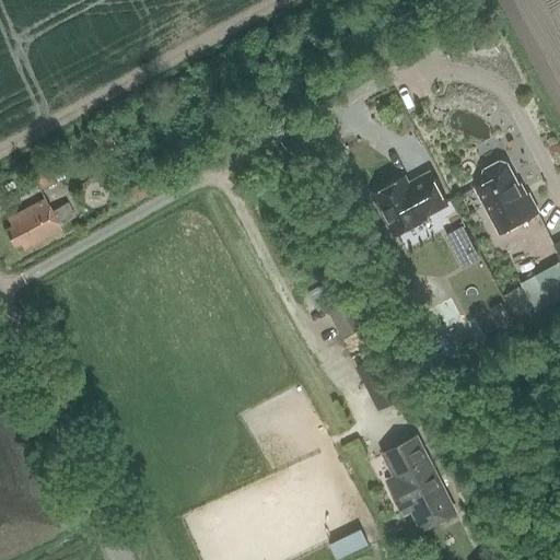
[(540,213),(529,193),(527,195),(508,162),(500,160),(482,168),(478,185),(474,187),(499,235),(540,213)]
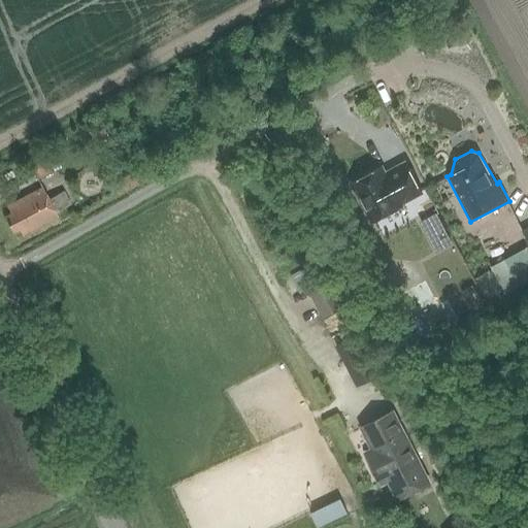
[(58,171),(46,152),(27,162),(36,179),(52,172),(53,174),(58,171)]
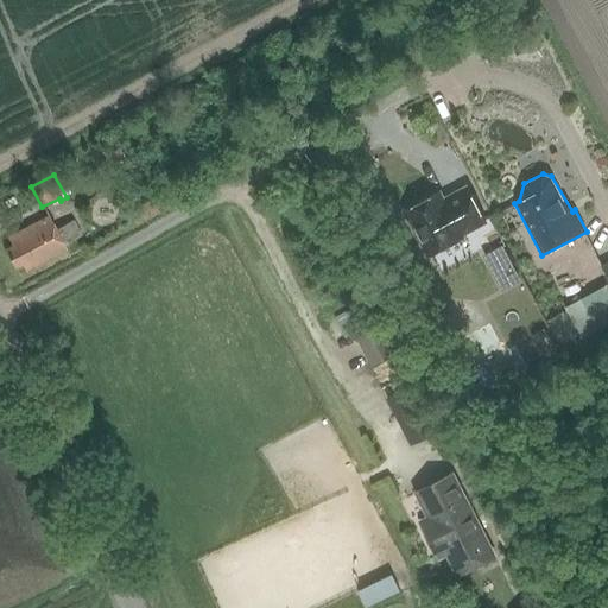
[(444,200),(441,194),(405,211),(428,255),(463,238),(462,235),(486,222),(467,188),(444,200)]
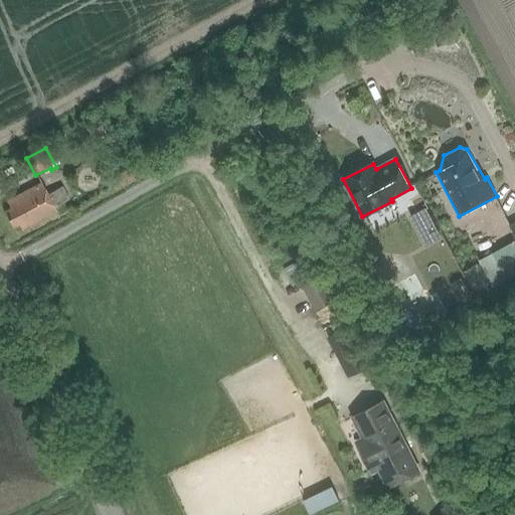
[(128,168),(113,177),(119,187),(134,179),(128,168)]
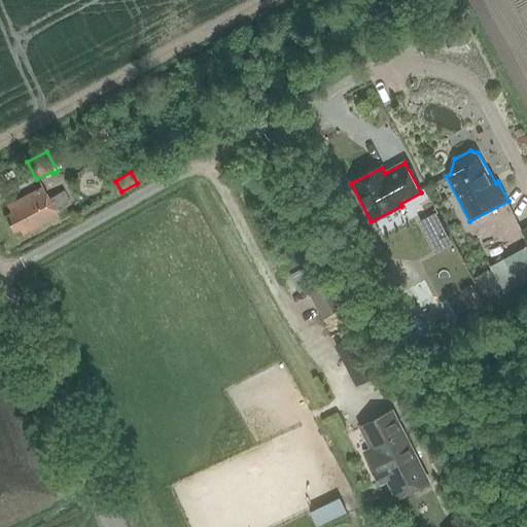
[(55,211),(68,204),(62,191),(48,200),(42,187),(8,206),(11,212),(2,216),(11,234),(21,229),(23,234),(57,215),(55,211)]
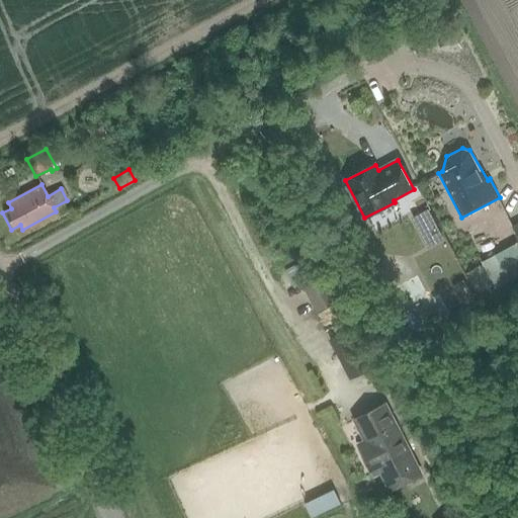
[(429,246),(446,236),(430,205),(412,214),(429,246)]
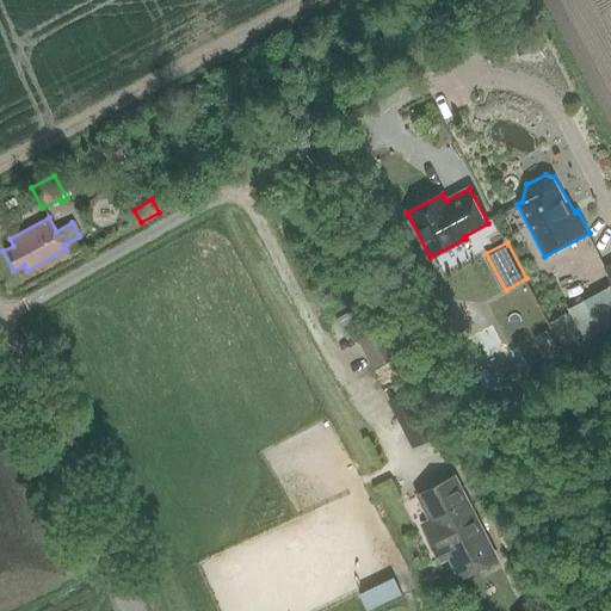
[(569,313),(549,322),(562,346),(588,332),(582,319),(574,323),(569,313)]
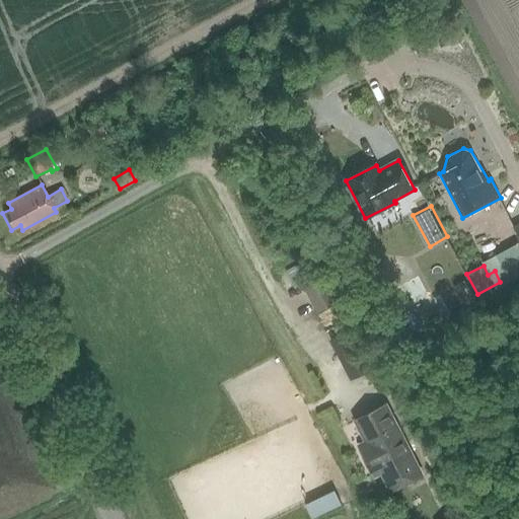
[(465,281),(454,287),(465,306),(476,300),(465,281)]
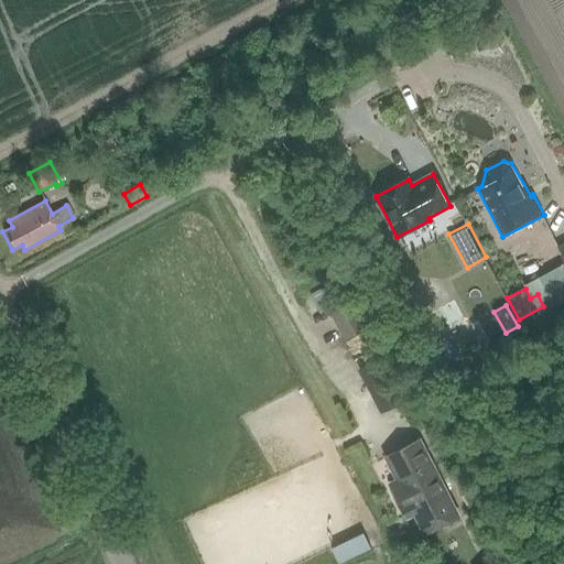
[(362,322),(340,333),(345,339),(366,328),(362,322)]
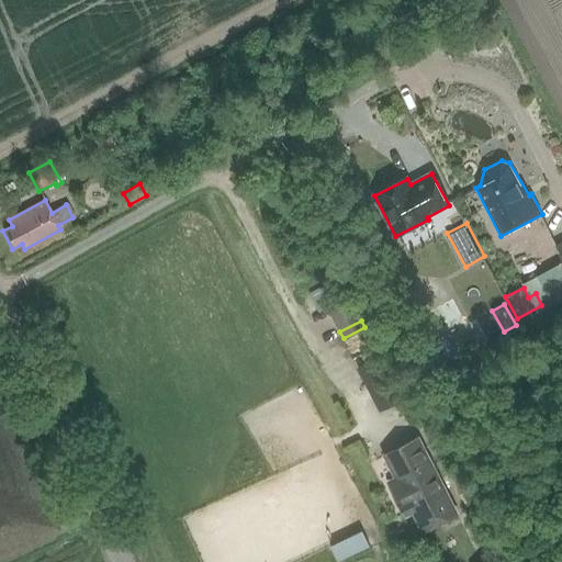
[(377,347),(360,356),(366,366),(381,357),(377,347)]
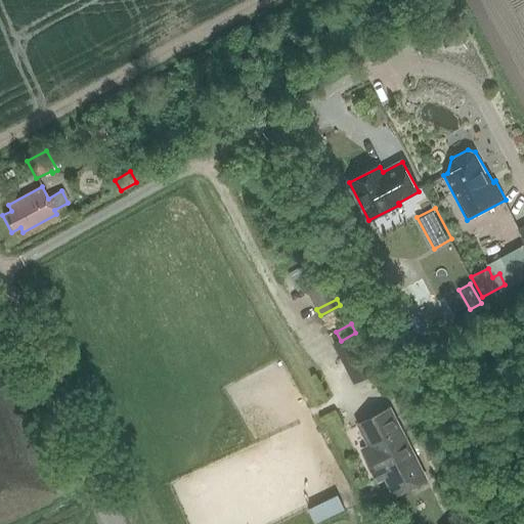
[(333,345),(353,385),(376,373),(355,333),(341,341),(333,345)]
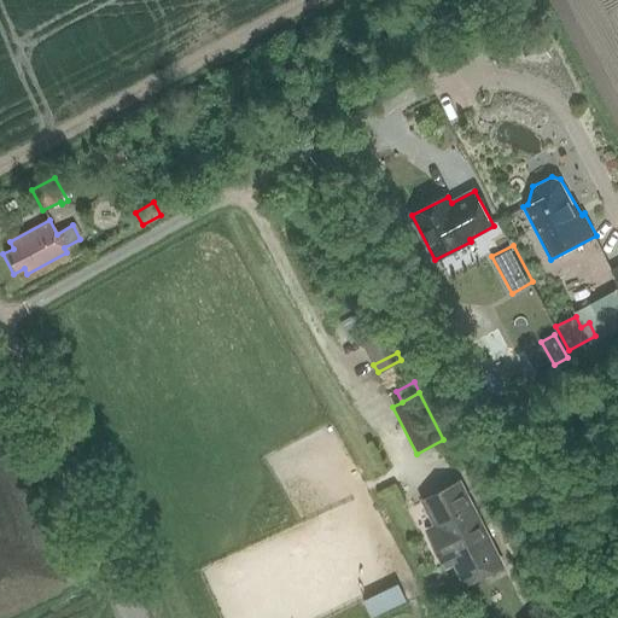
[(466,583),(501,565),(459,483),(424,501),(437,526),(427,531),(439,553),(448,549),(466,583)]
